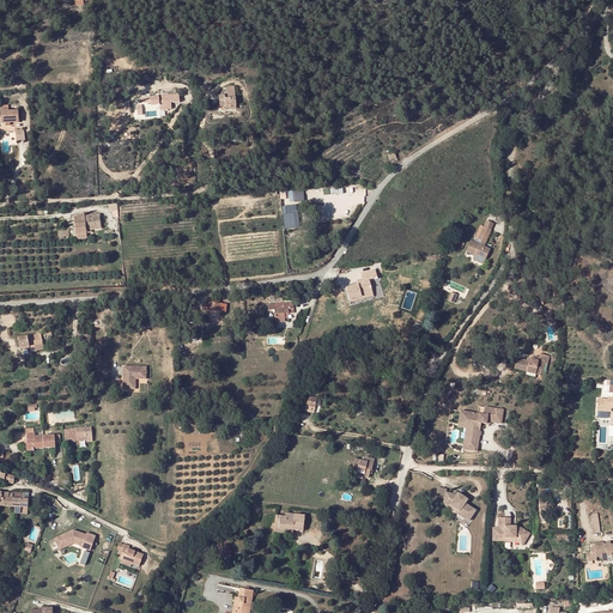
[(225,95),(219,96),(219,107),(225,107),(236,105),(235,86),(228,86),(228,98),(225,99),(225,95)]
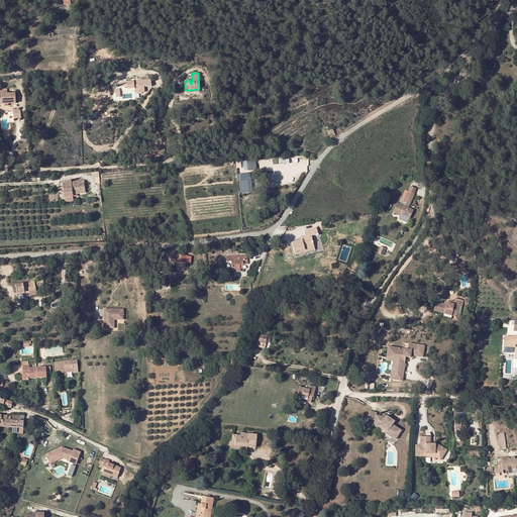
[(143,80),(134,81),(135,93),(144,92),(144,87),(143,80)]
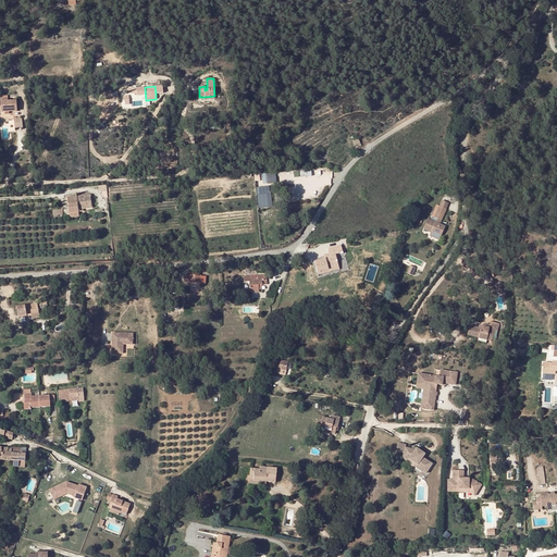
[(8,100),(2,100),(2,112),(16,112),(15,101),(8,101),(8,100)]
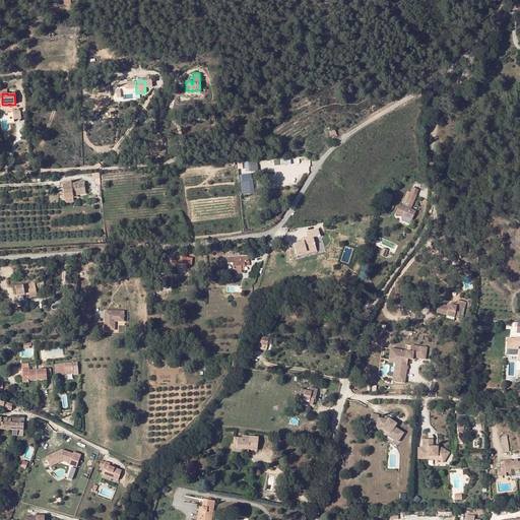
[(258,160),(246,161),(246,172),(259,171),(258,160)]
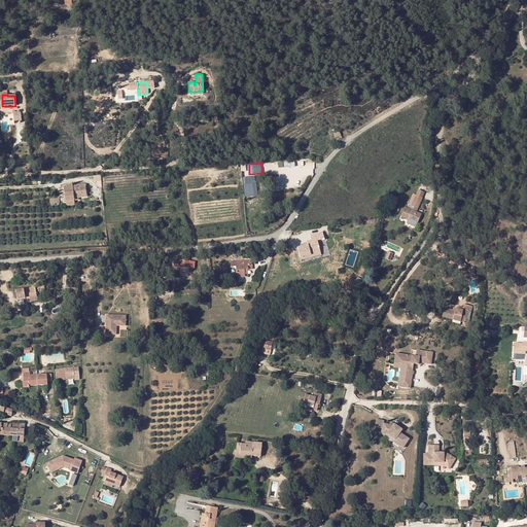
[(257,176),(245,177),(246,198),(258,197),(257,176)]
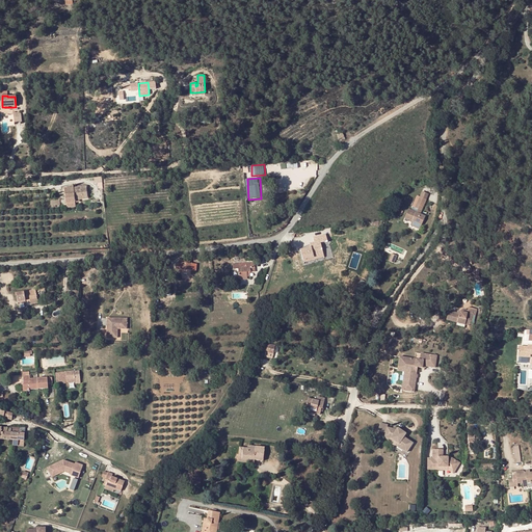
[(74,194),(65,195),(67,204),(75,203),(75,200),(86,198),(85,188),(74,189),(74,194)]
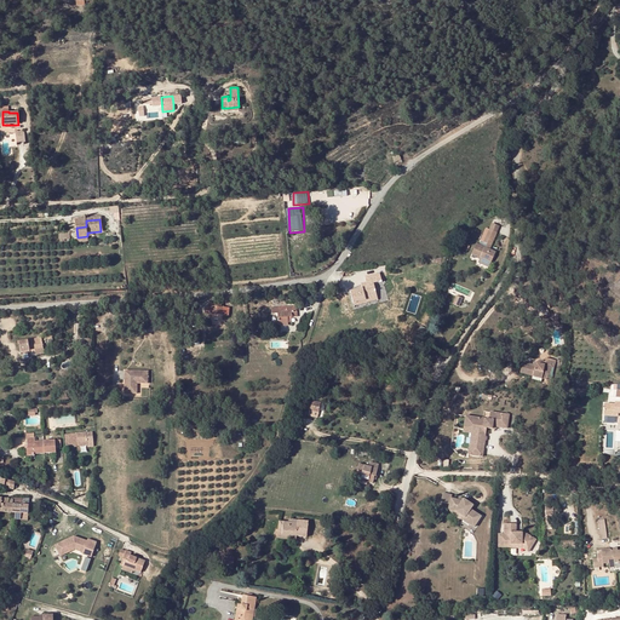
[(497,233),(489,229),(487,234),(484,241),(483,242),(487,244),(492,246),(497,233)]
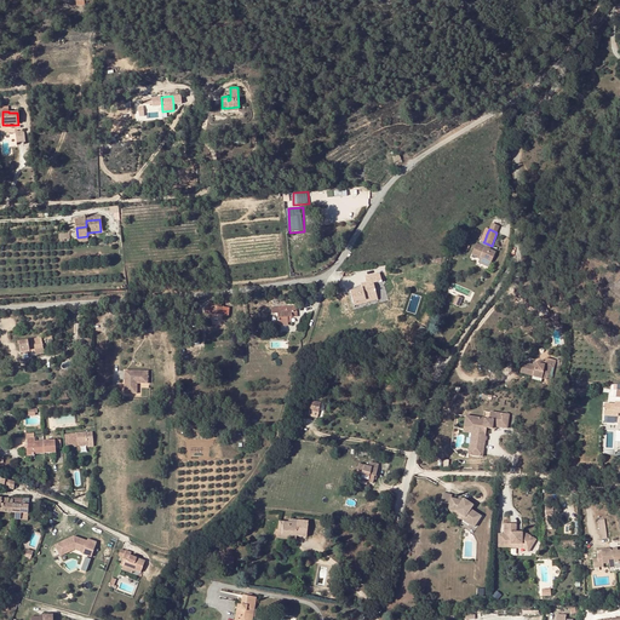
[(486,248),(476,244),(471,254),(480,258),(480,259),(491,264),(495,252),(489,250),(486,248)]
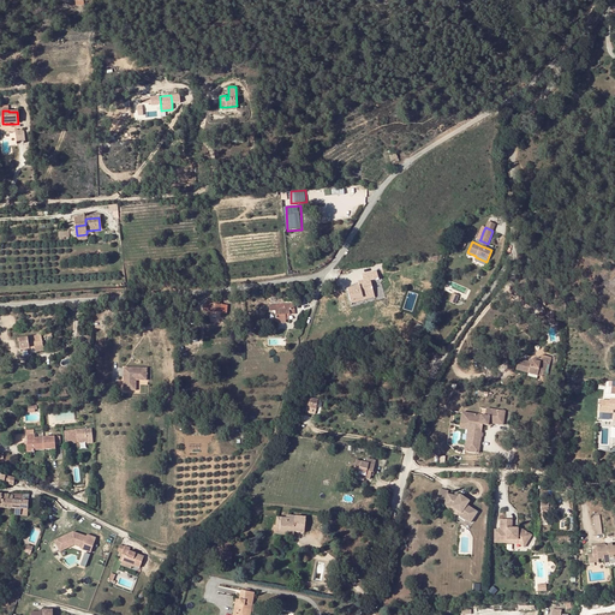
[(346,290),(350,303),(362,300),(362,297),(372,294),(370,282),(377,281),(375,272),(362,275),(363,281),(357,282),(358,286),(346,290)]
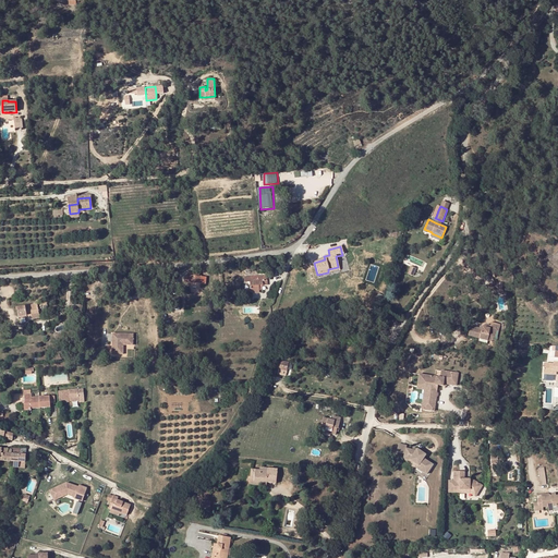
[(328,273),(317,275),(317,277),(339,271),(338,267),(328,269),(328,273)]
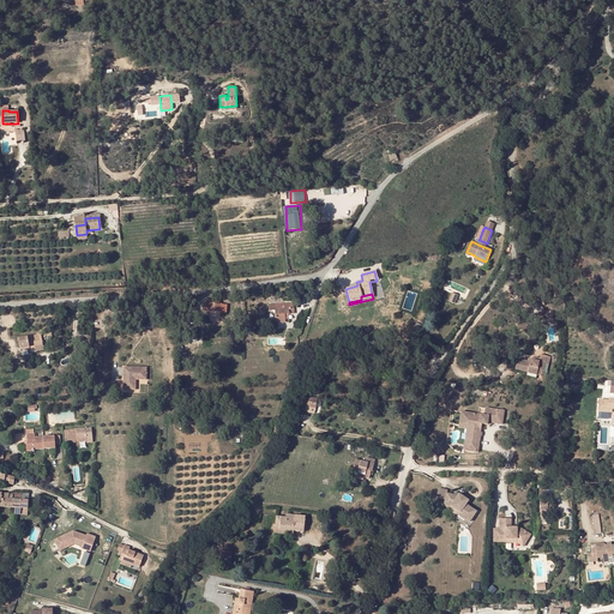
[(208,315),(220,315),(220,306),(218,306),(218,301),(211,301),(211,302),(206,302),(206,306),(203,306),(203,314),(208,314),(208,315)]
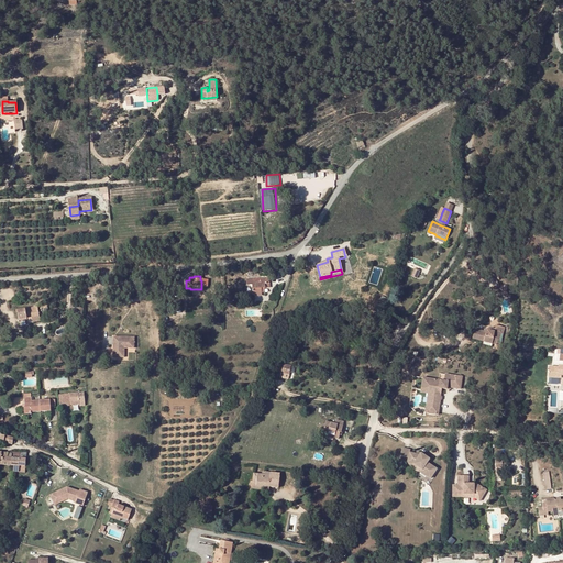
[(253,278),(253,295),(257,295),(257,296),(262,296),(262,293),(262,288),(263,288),(266,288),(266,283),(266,278),(265,278),(262,278),(253,278)]
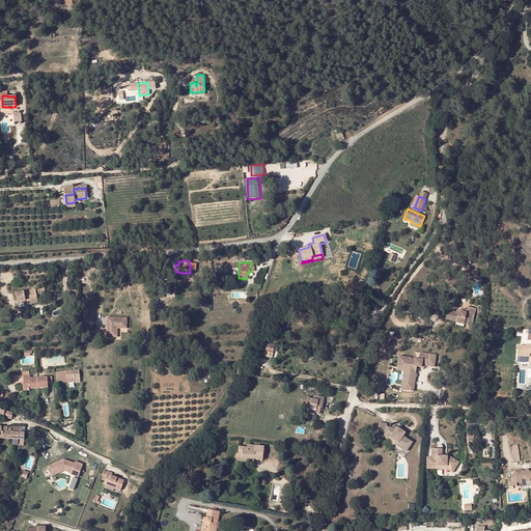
[(126,269),(128,276),(135,275),(133,268),(126,269)]
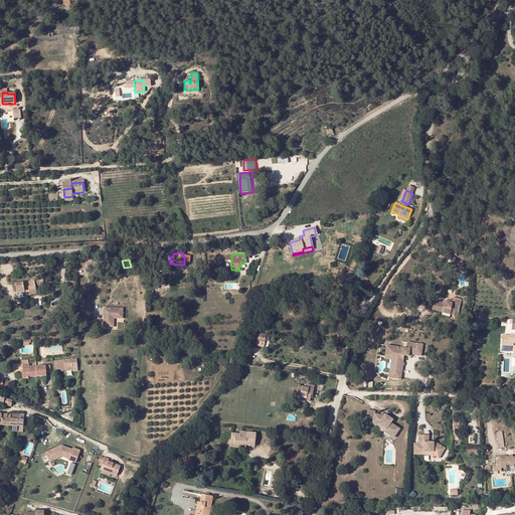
[(464,266),(455,268),(450,269),(451,275),(453,274),(456,274),(458,273),(457,271),(465,270),(464,266)]
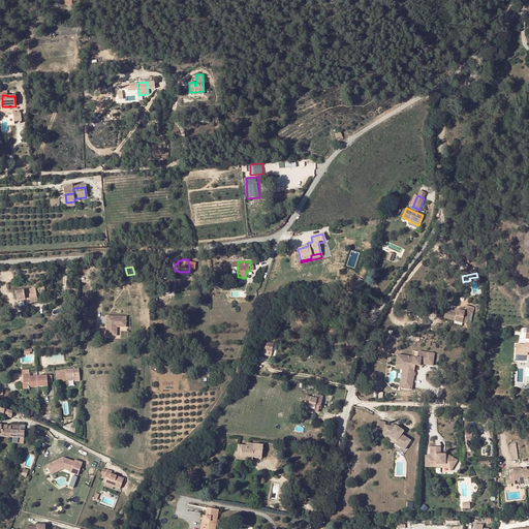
[(21,289),(22,298),(30,298),(34,297),(41,297),(41,288),(21,289)]
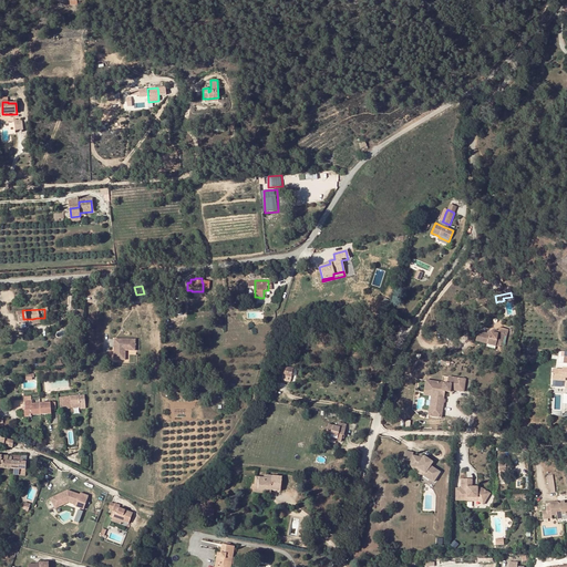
[(507,329),(500,328),(498,331),(494,330),(494,332),(493,332),(492,332),(491,333),(490,334),(488,336),(477,333),(475,341),(487,344),(495,346),(500,347),(501,346),(504,347),(505,346),(507,333),(506,333),(507,329)]
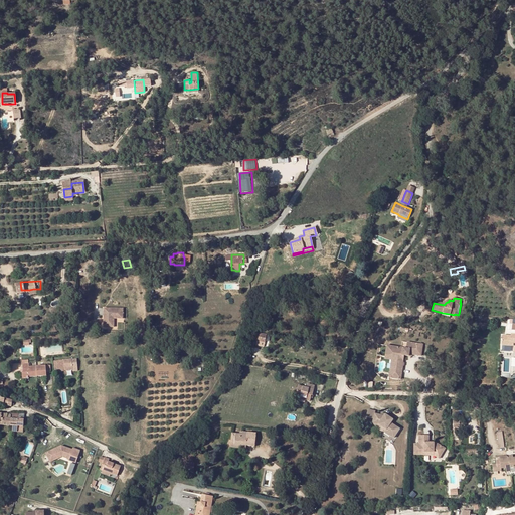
[(300,305),(291,301),(289,306),(292,308),(298,310),(300,305)]
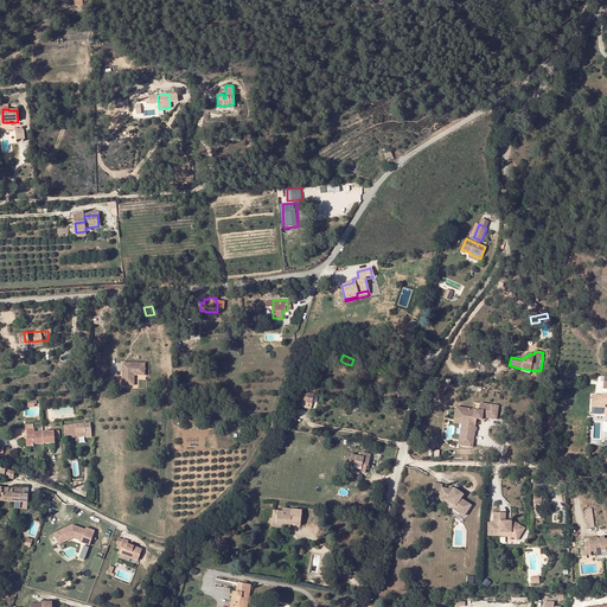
[(145,363),(122,363),(122,385),(134,385),(134,375),(145,376),(145,363)]
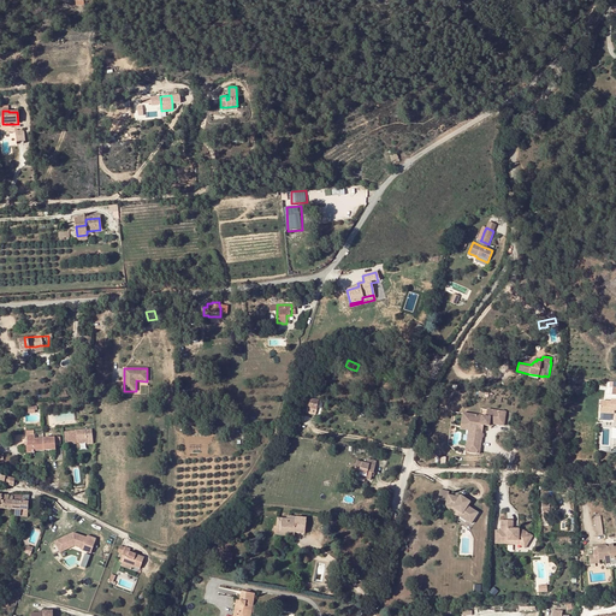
[(319,401),(303,397),(302,404),(307,406),(307,408),(317,409),(319,401)]
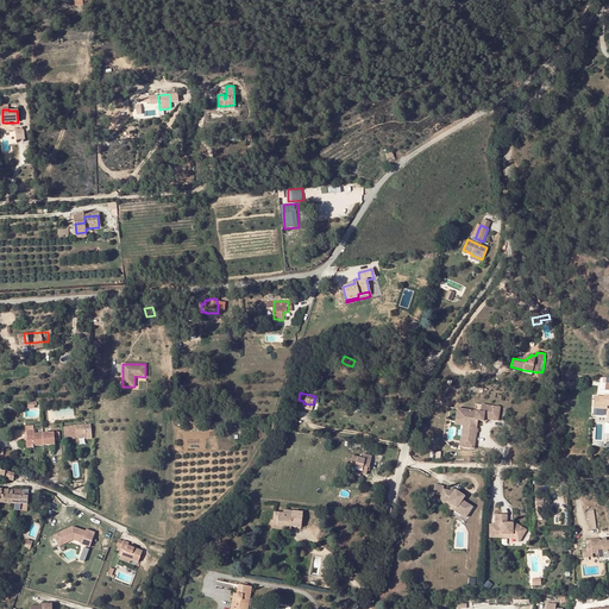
[(602,401),(591,400),(590,412),(601,413),(601,409),(608,409),(608,400),(602,400),(602,401)]
